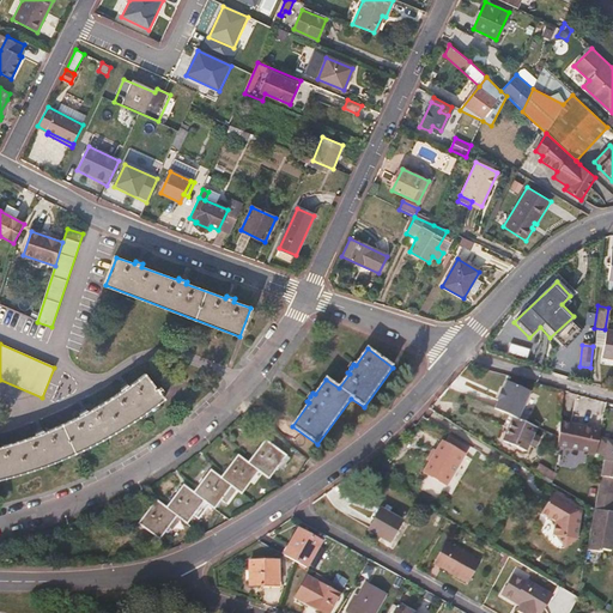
[(163,390),(159,386),(156,389),(145,375),(129,387),(128,384),(121,389),(122,392),(107,402),(90,412),(89,410),(78,414),(79,417),(62,425),(44,434),(43,430),(35,434),(36,436),(16,443),(0,447),(0,478),(13,475),(35,469),(53,462),(68,456),(92,444),(113,435),(128,424),(149,411),(163,399),(159,394),(163,390)]
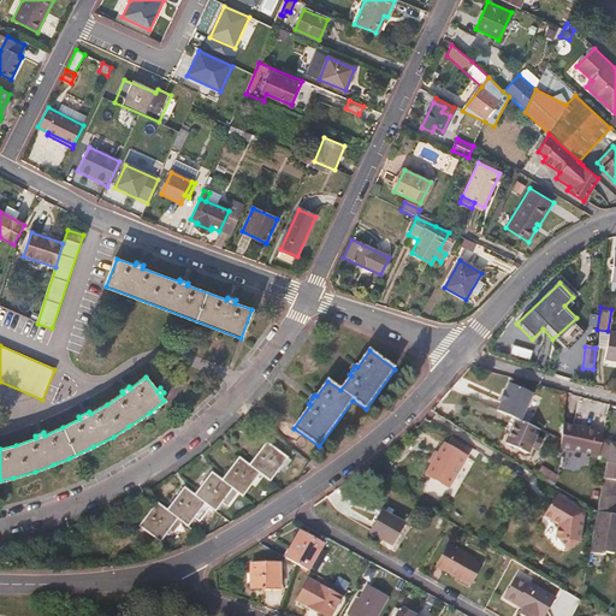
[(521,421),(532,398),(507,386),(496,410),(521,421)]
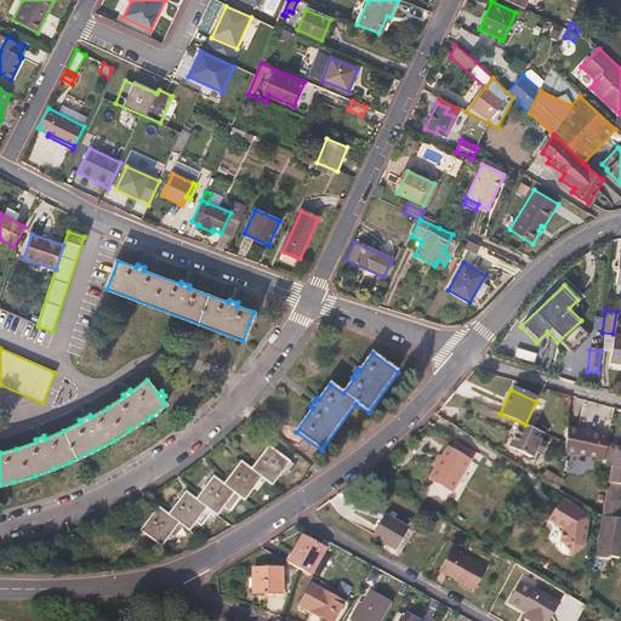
[(514,438),(520,423),(516,421),(510,436),(514,438)]
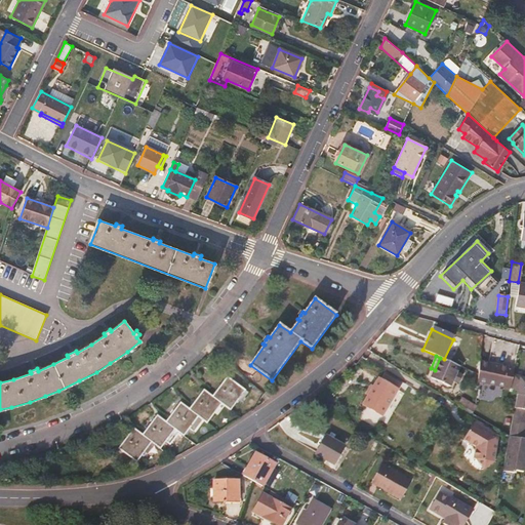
[(444,359),(440,358),(435,370),(432,378),(450,387),(459,367),(444,359)]
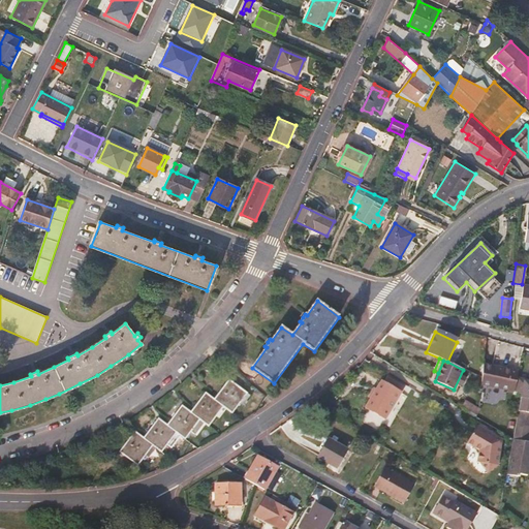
[(508,395),(515,375),(484,367),(478,386),(508,395)]
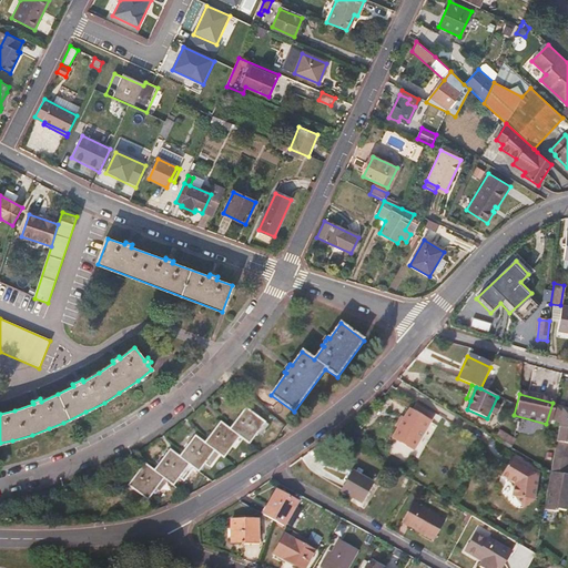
[(257,434),(265,424),(245,408),(230,429),(241,437),(244,440),(250,445),(257,434)]
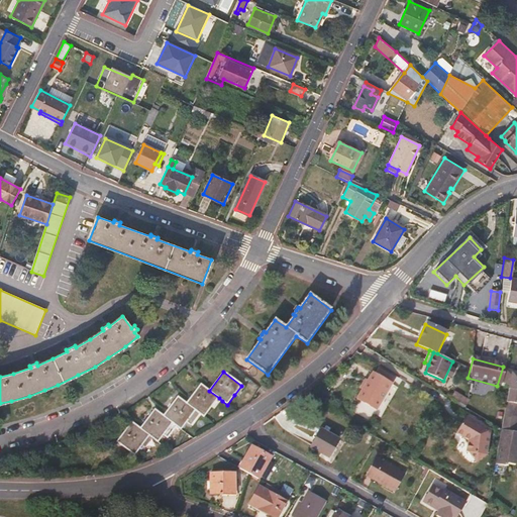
[(516,375),(504,373),(502,380),(502,384),(508,387),(503,418),(516,420),(516,375)]
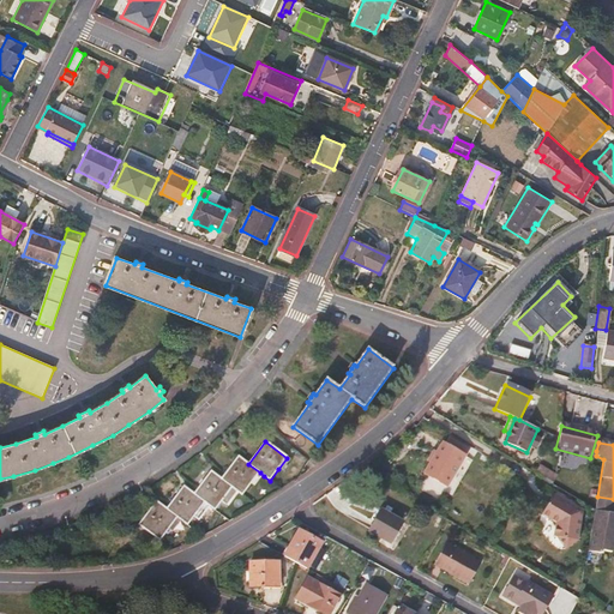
[(444,444),(425,474),(446,488),(465,456),(444,444)]
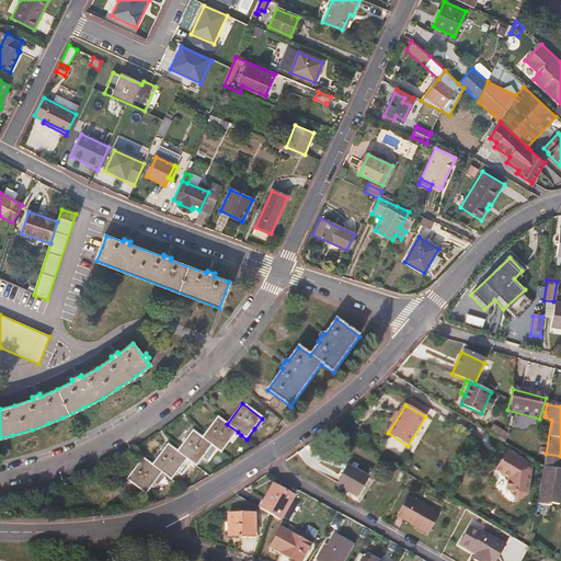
[(230,443),(238,432),(227,424),(218,418),(202,438),(213,446),(217,449),(222,453),(230,443)]
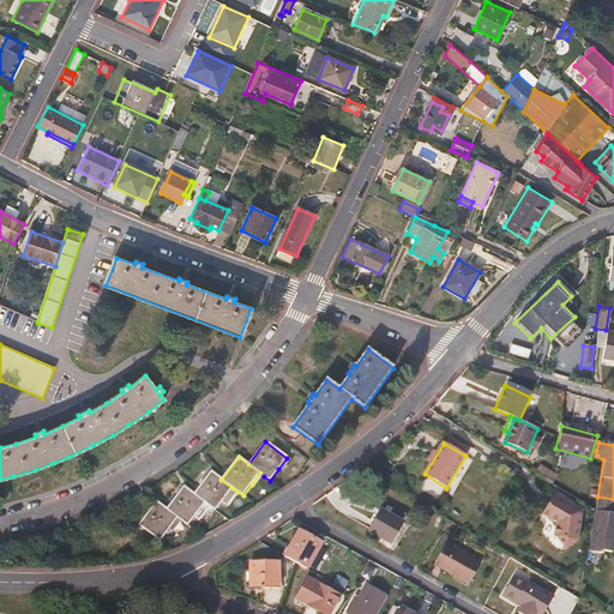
[(282,471),(290,461),(287,458),(278,469),(282,471)]
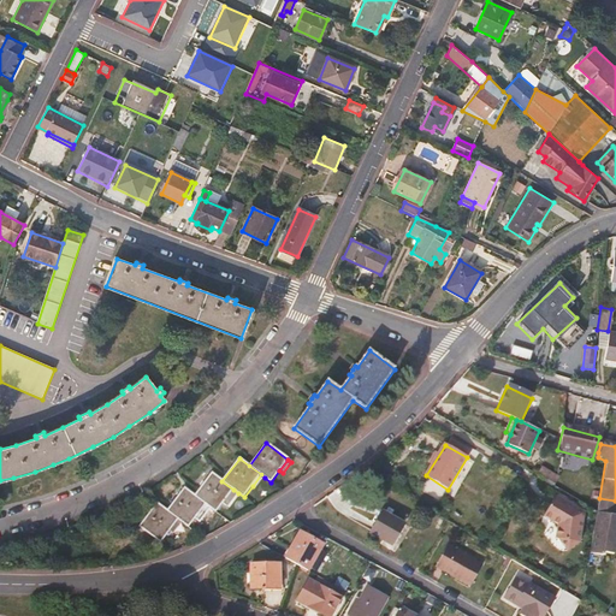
[(223,503),(234,490),(221,481),(212,473),(194,496),(207,504),(211,507),(217,513),(223,503)]
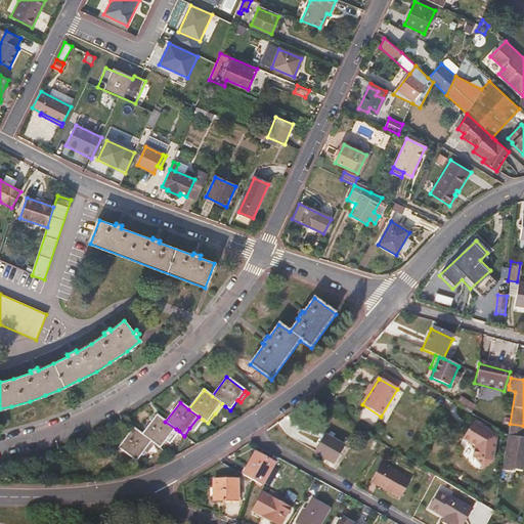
[(217,416),(225,406),(222,403),(215,413),(217,416)]
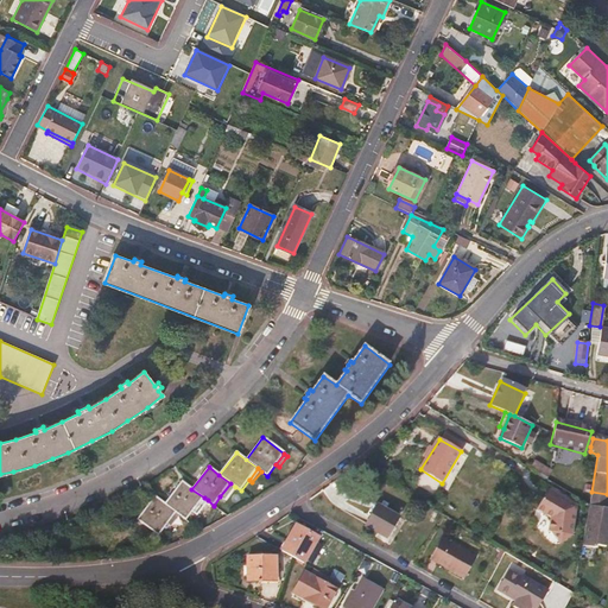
[(195,510),(204,498),(191,489),(182,482),(165,505),(177,513),(181,515),(187,520),(195,510)]
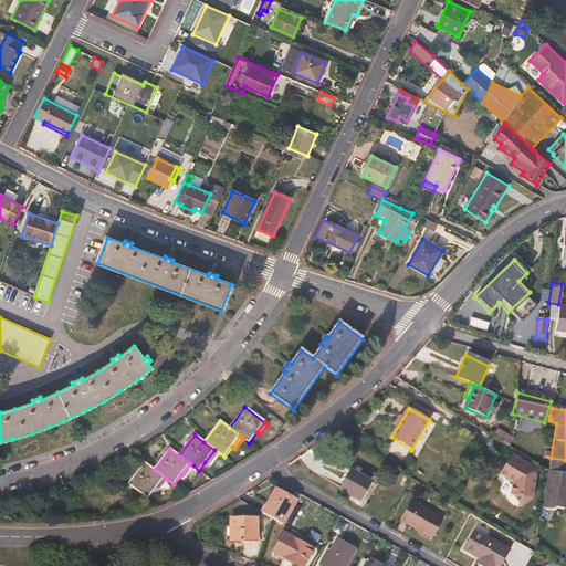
[(209,465),(219,453),(215,450),(205,462),(209,465)]
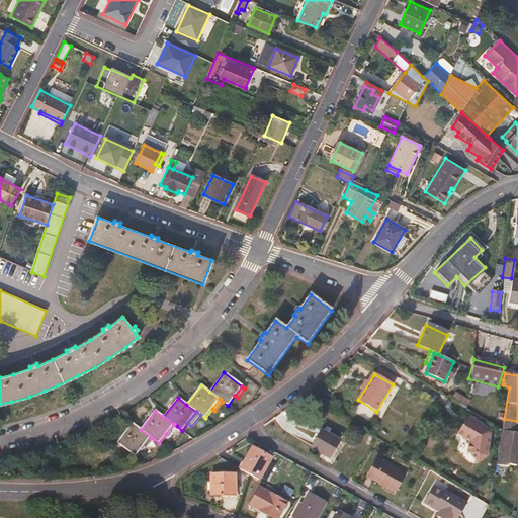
[(492,432),(464,416),(453,436),(468,445),(465,459),(487,462),(492,432)]
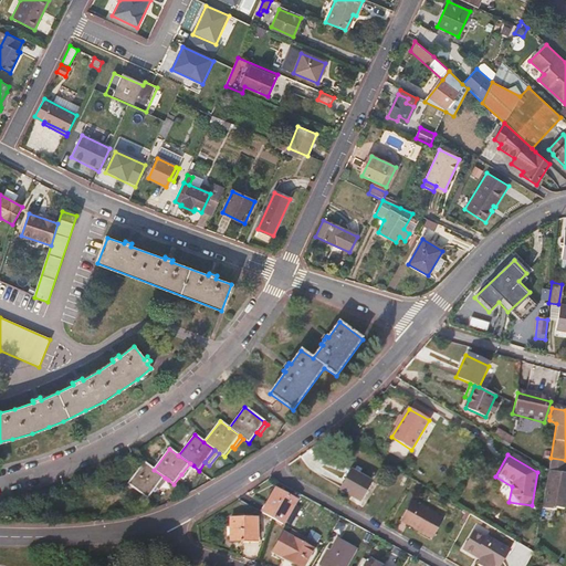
[(565,474),(564,474),(565,462),(565,460),(551,458),(548,471),(542,506),(555,509),(564,511),(565,500),(564,500),(565,489),(565,474)]
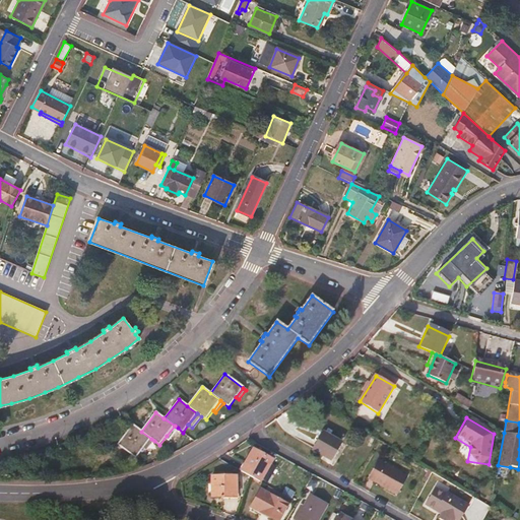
[(144,448),(151,439),(141,432),(132,426),(118,445),(135,459),(144,448)]
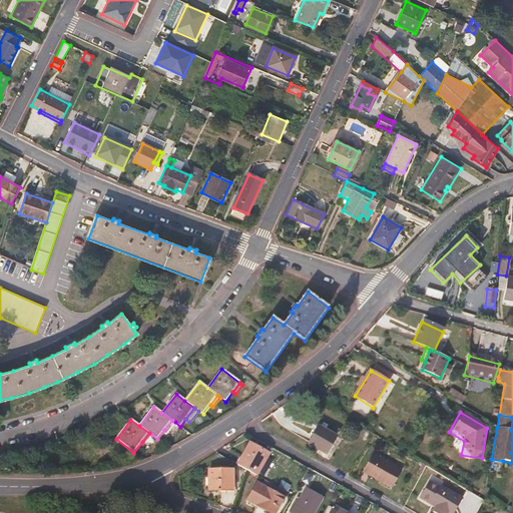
[(167,432),(175,422),(172,420),(164,430),(167,432)]
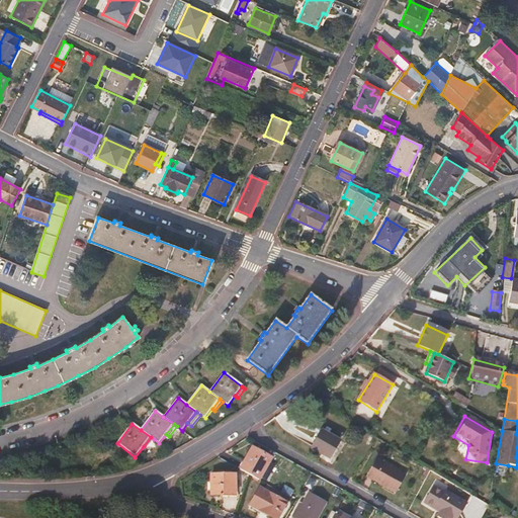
[(322,431),(312,449),(329,460),(340,442),(322,431)]
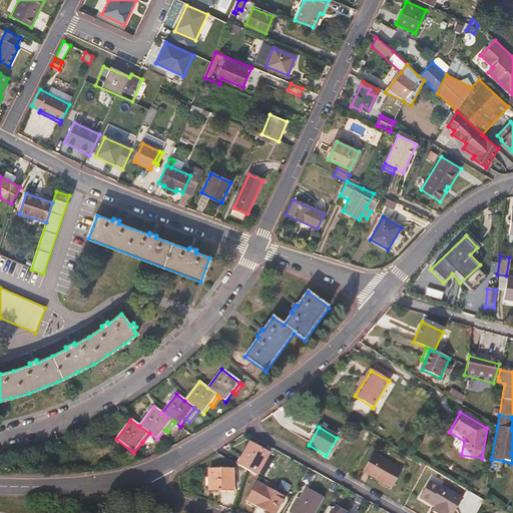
[(145,445),(152,435),(149,433),(142,442),(145,445)]
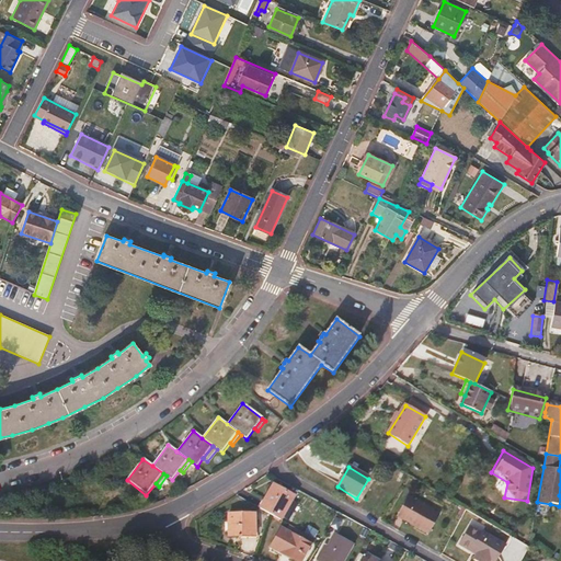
[(279,521),(294,496),(274,484),(260,510),(271,515),(279,521)]
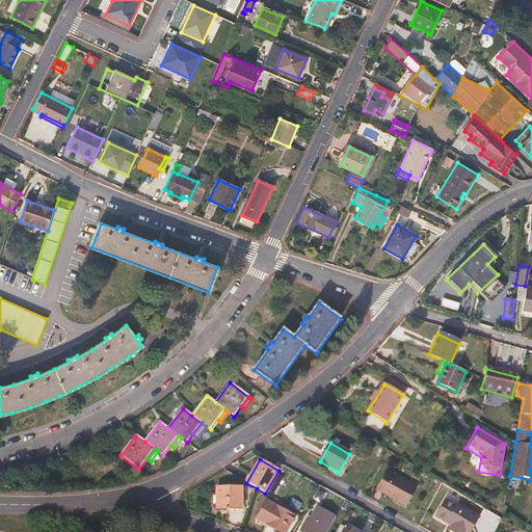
[(406,507),(418,487),(389,472),(378,488),(394,497),(393,499),(406,507)]
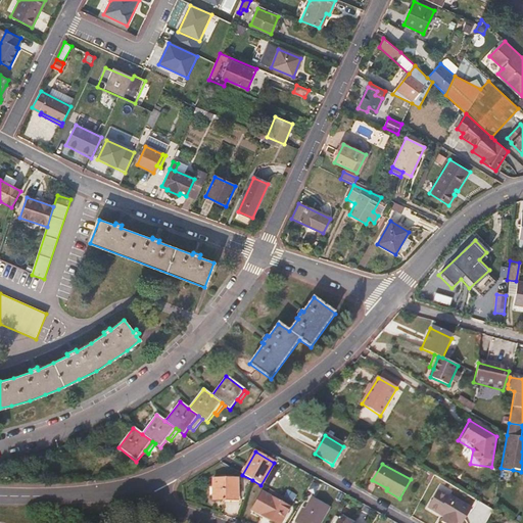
[(212,479),(214,501),(237,501),(237,479),(212,479)]
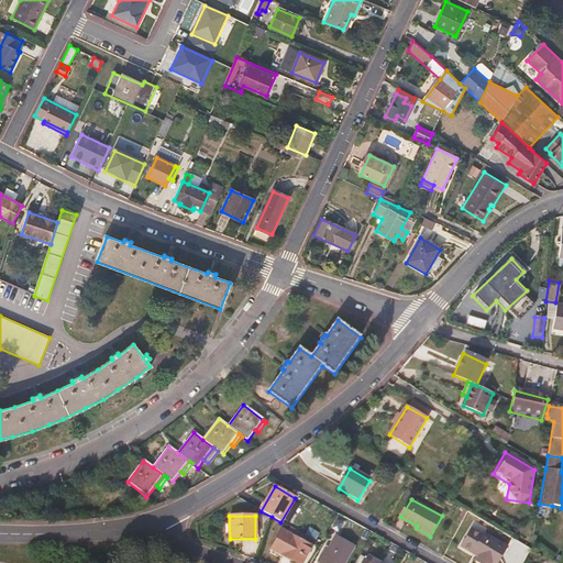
[(417,526),(400,517),(399,519),(416,528),(417,526)]
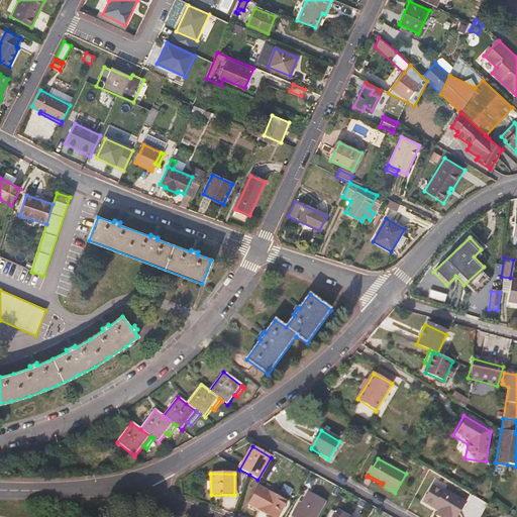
[(459,516),(467,503),(444,491),(443,493),(433,487),(424,504),(435,510),(437,506),(443,509),(441,513),(439,516),(438,516),(453,516),(455,514),(459,516)]
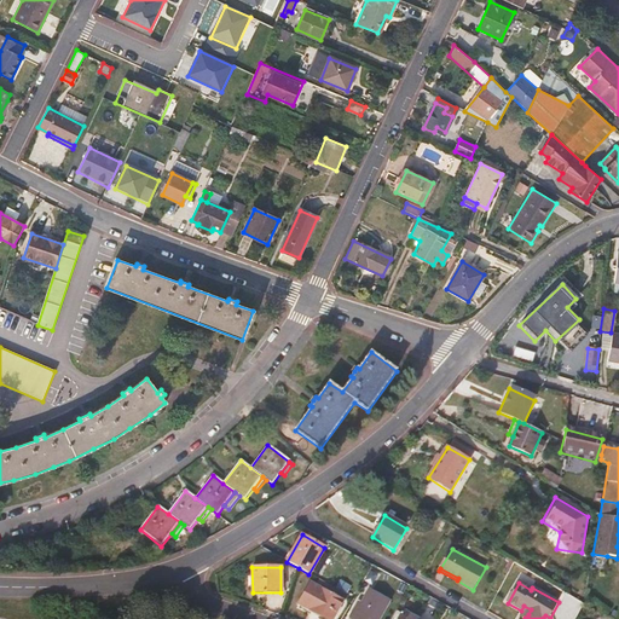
[(307,584),(296,606),(323,618),(333,618),(342,602),(307,584)]
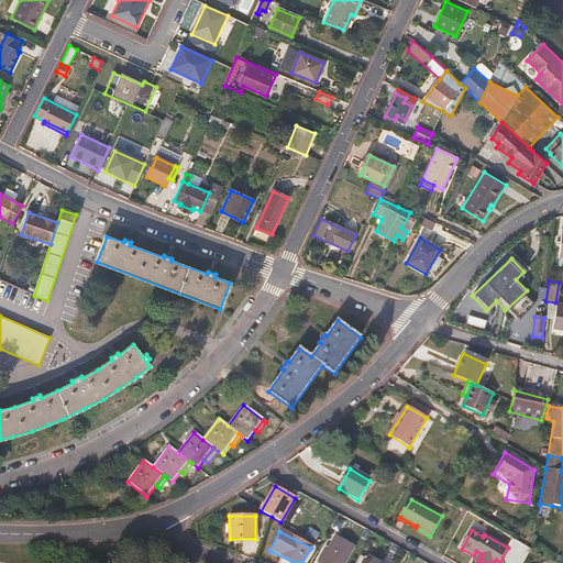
[(342,562),(352,547),(338,539),(330,551),(322,562),(342,562)]
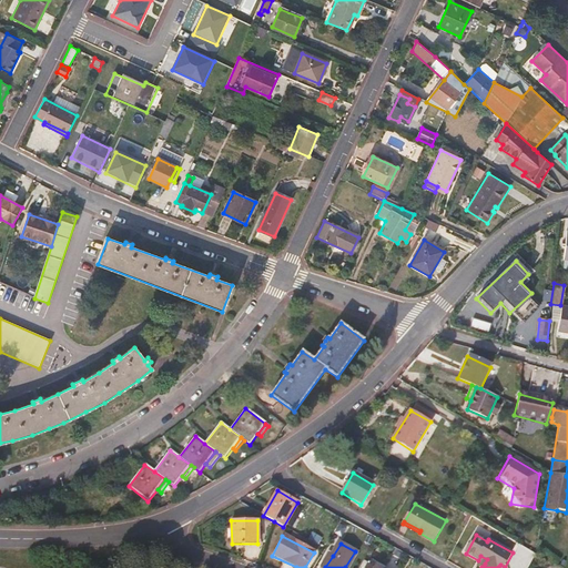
[(325,567),(333,556),(327,554),(321,566),(325,567)]
